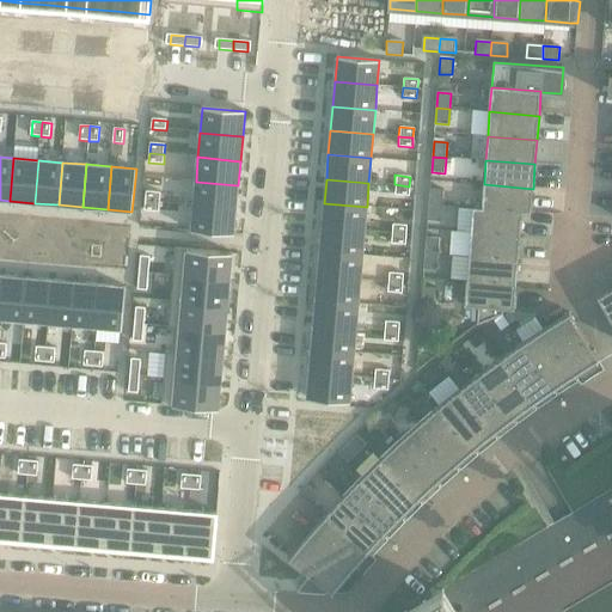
[(196,182),(194,206),(236,209),(238,185),(196,182)]
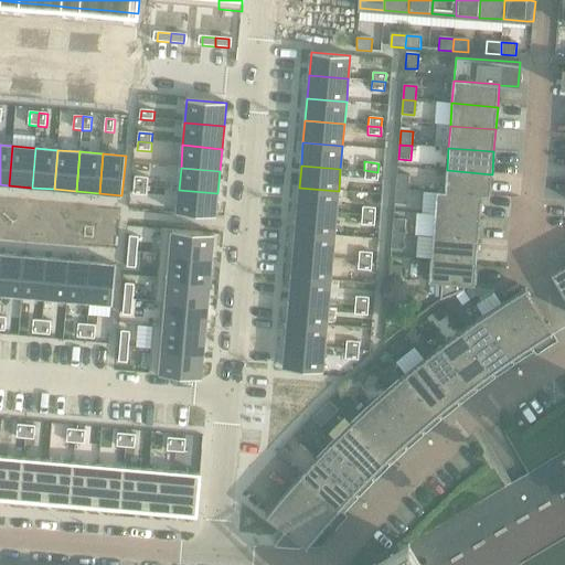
[(364,170),(363,179),(376,181),(377,172),(364,170)]
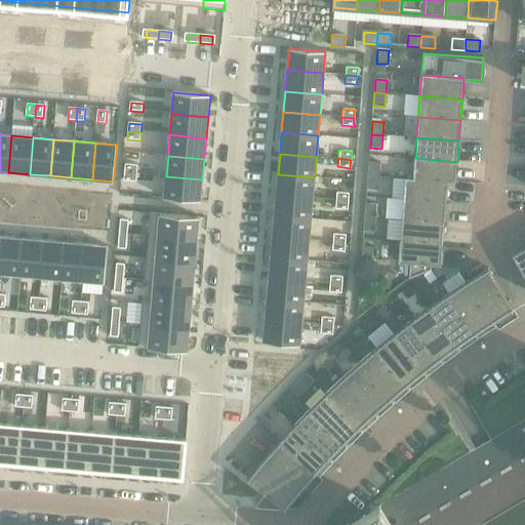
[(405,178),(455,183),(457,162),(415,158),(413,178),(405,177),(405,178)]
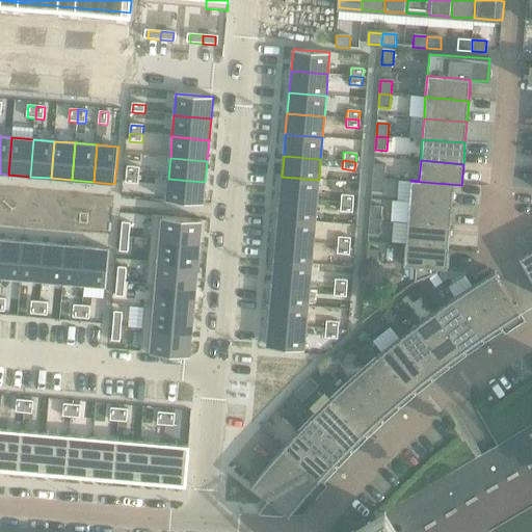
[(373,178),(384,179),(386,165),(374,164),(373,178)]
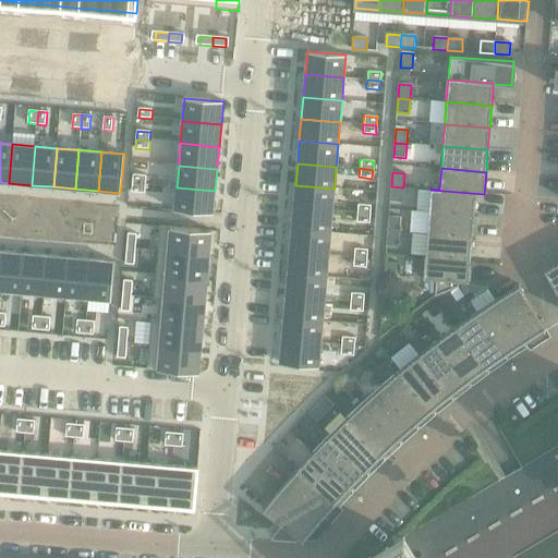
[(133,176),(133,184),(146,185),(146,177),(133,176)]
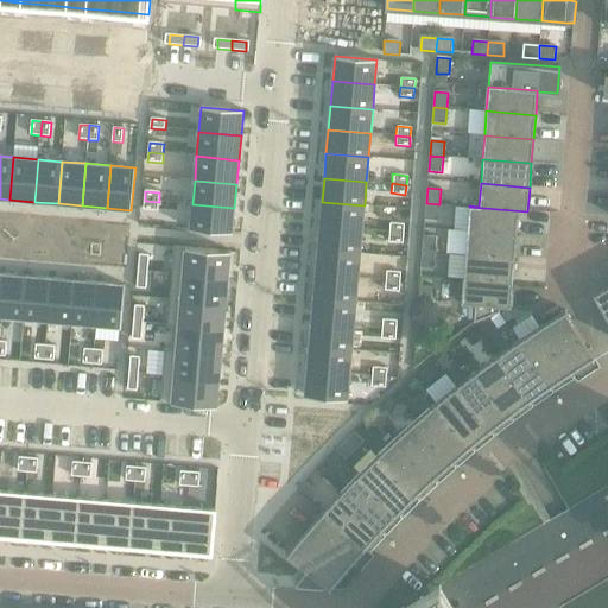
[(145,201),(144,210),(158,211),(159,202),(145,201)]
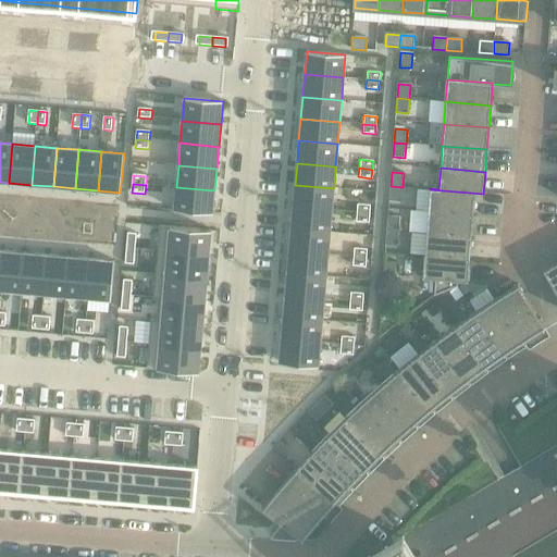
[(295,185),(293,207),(332,210),(334,188),(295,185)]
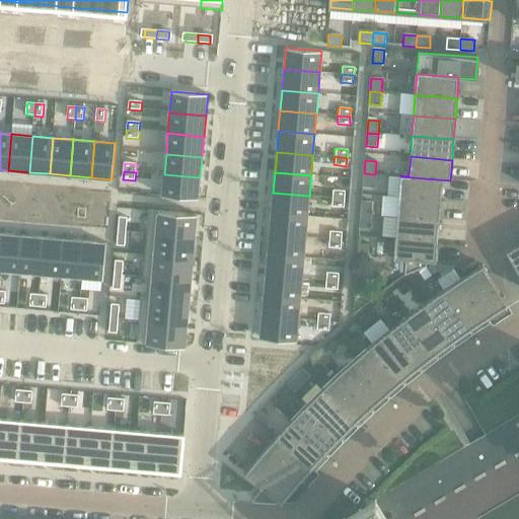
[(375,174),(364,173),(363,188),(374,188),(375,174)]
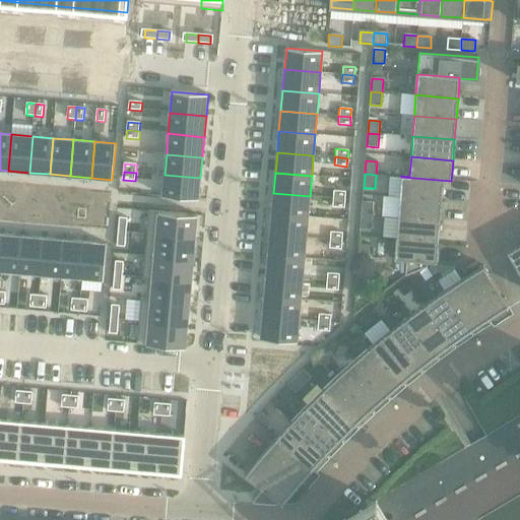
[(165,175),(163,196),(199,199),(200,178),(165,175)]
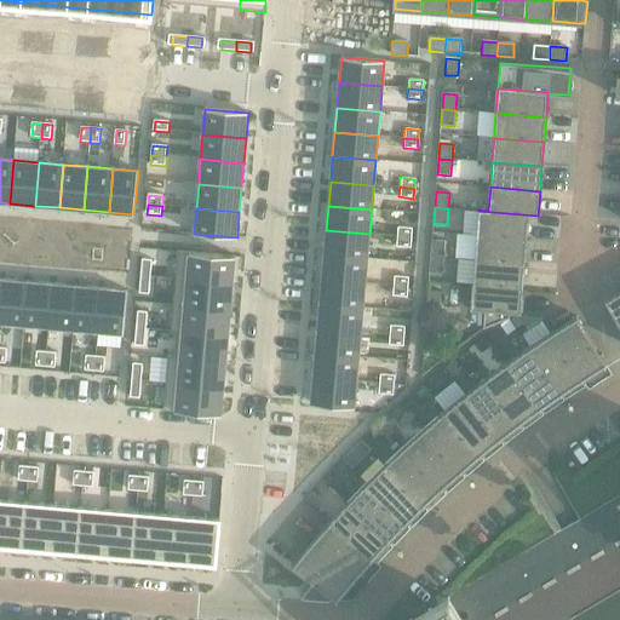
[(538,216),(478,211),(477,236),(527,240),(528,216),(538,217),(538,216)]
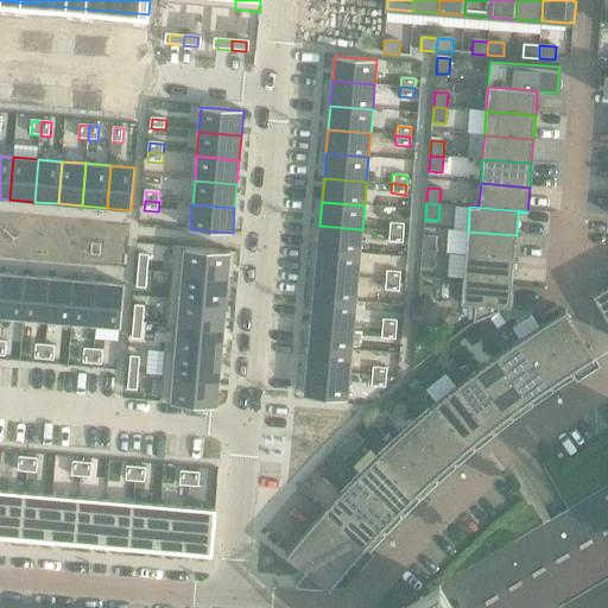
[(388,222),(387,232),(401,233),(403,223),(388,222)]
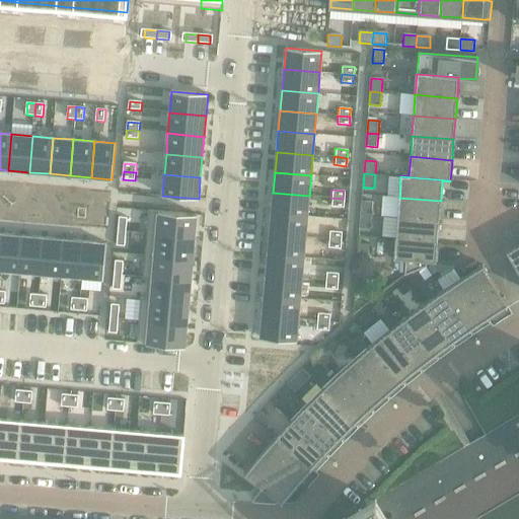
[(273,193),(271,214),(307,217),(309,196),(273,193)]
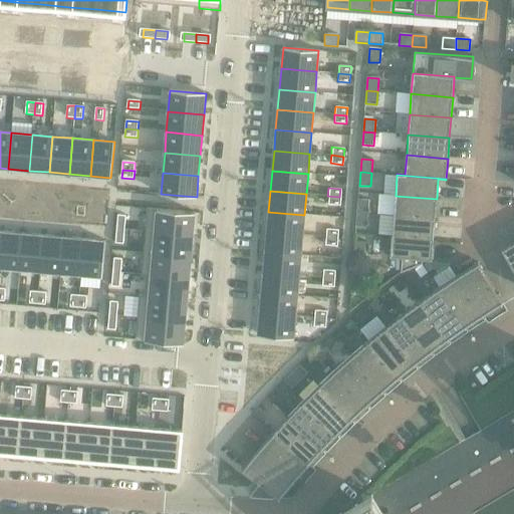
[(327,196),(327,204),(339,205),(339,197),(327,196)]
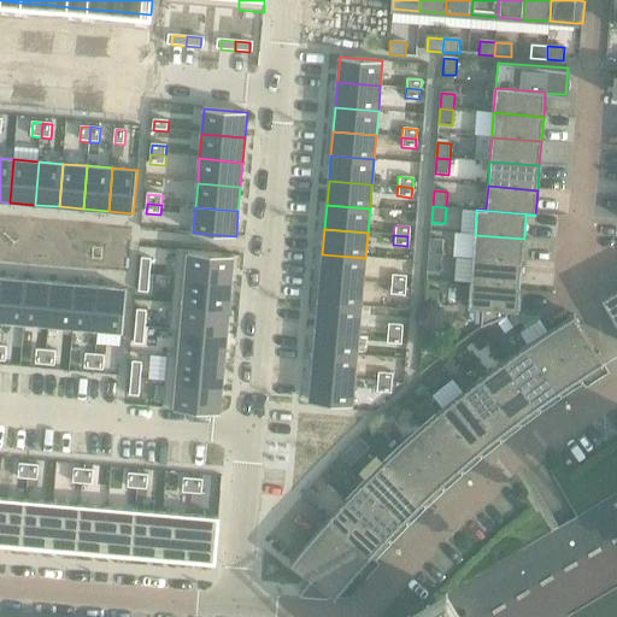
[(475,235),(472,259),(522,263),(524,239),(475,235)]
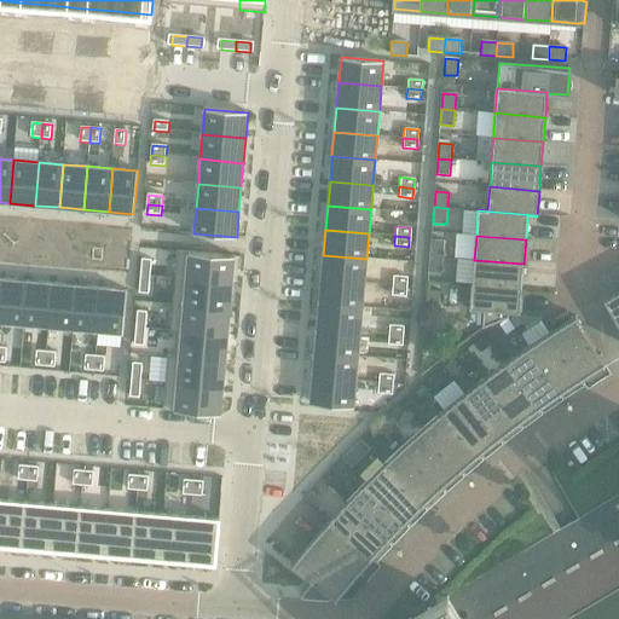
[(429,256),(444,258),(445,242),(432,241),(429,256)]
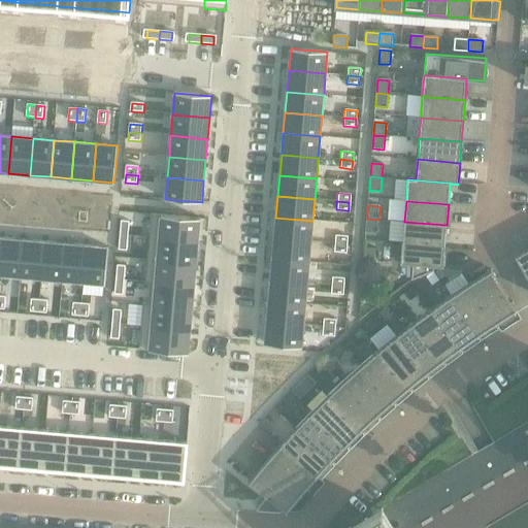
[(152,215),(150,238),(198,242),(200,219),(152,215)]
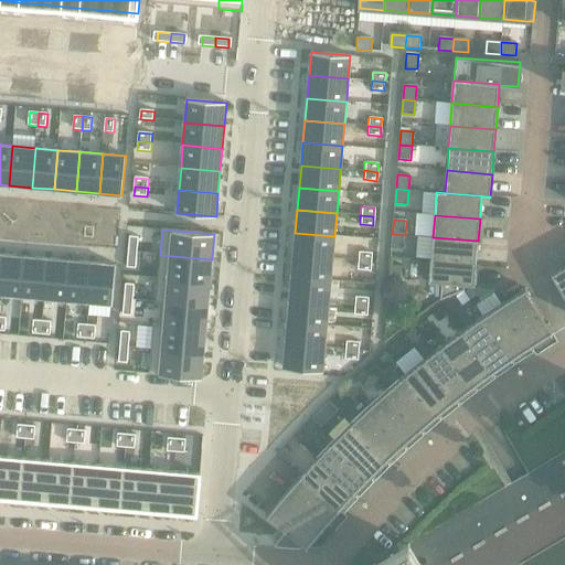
[(295,233),(294,255),(332,258),(334,236),(295,233)]
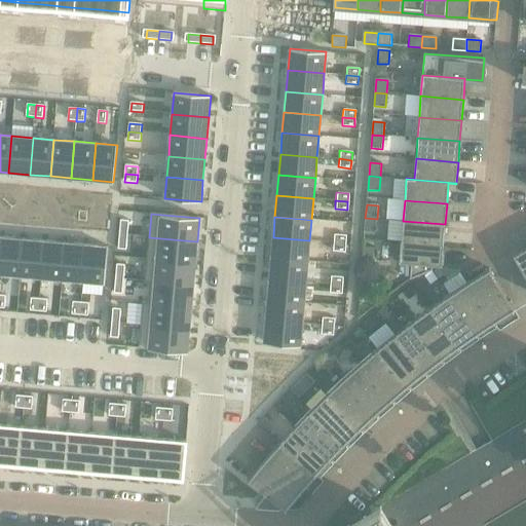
[(377,219),(365,218),(364,231),(376,232),(377,219)]
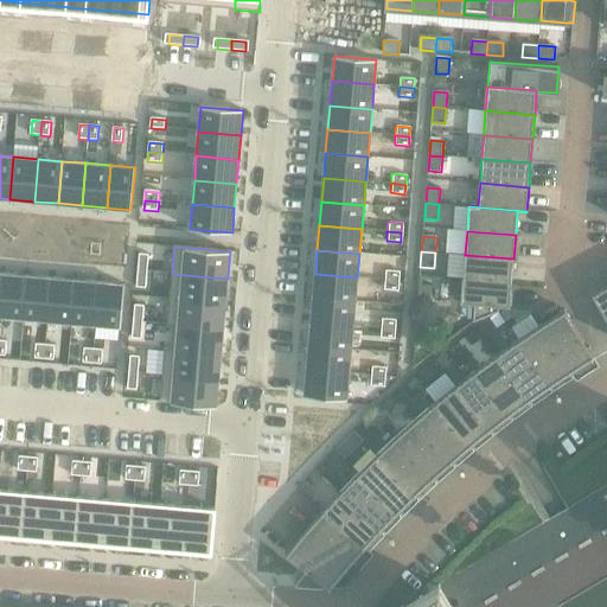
[(513,259),(465,255),(464,279),(512,282),(513,259)]
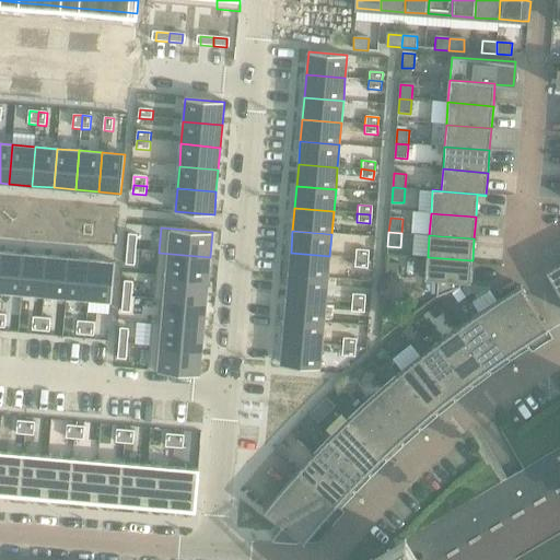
[(125,236),(124,249),(132,251),(133,237),(125,236)]
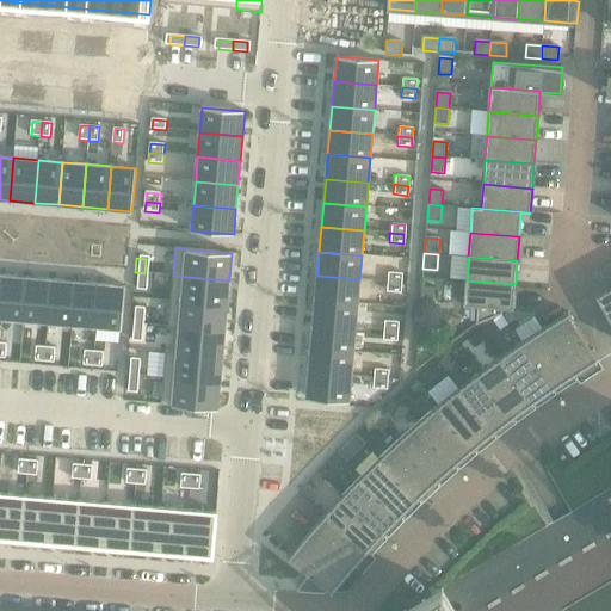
[(135,272),(133,287),(142,288),(144,273),(135,272)]
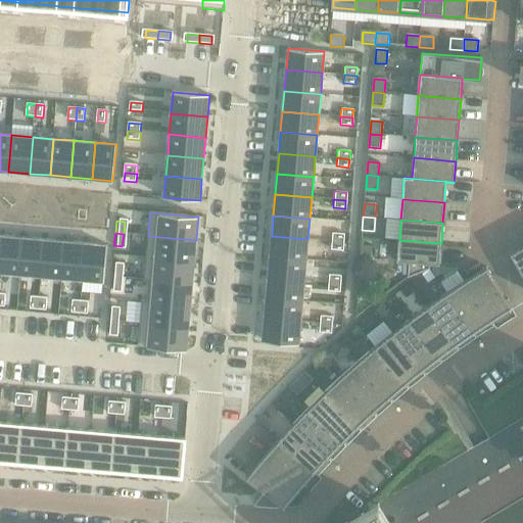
[(330,233),(330,241),(342,242),(343,234),(330,233)]
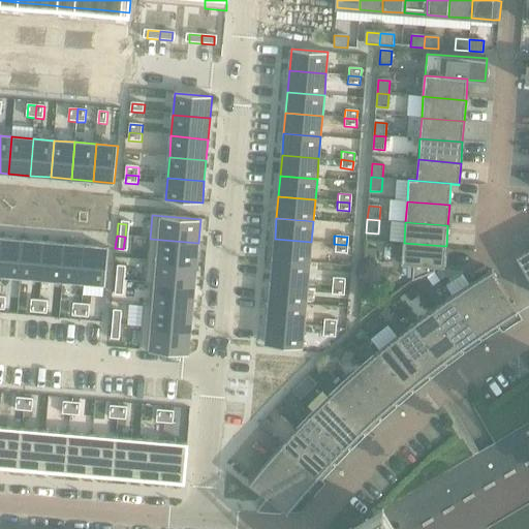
[(3,239),(0,272),(0,276),(21,278),(24,241),(3,239)]
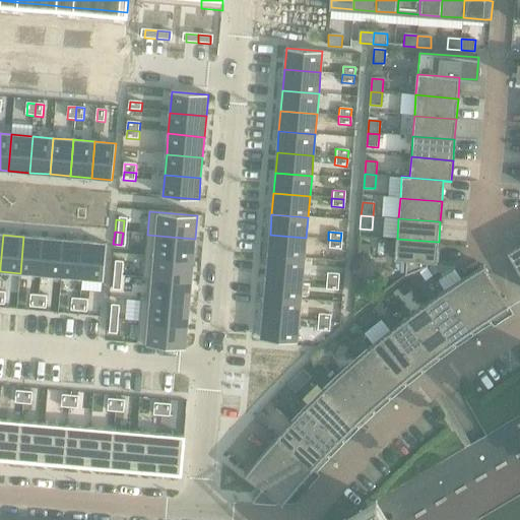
[(147,235),(145,256),(193,260),(195,239),(147,235)]
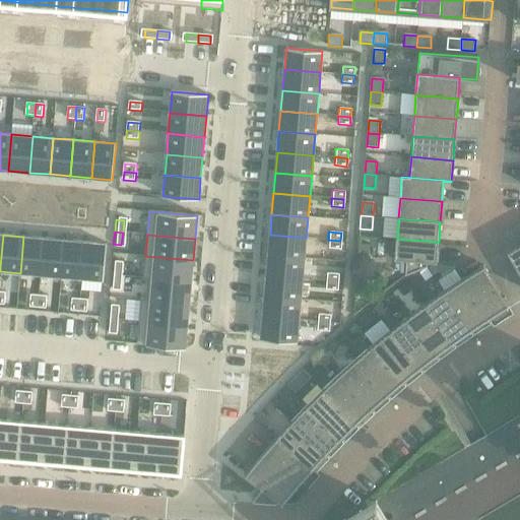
[(270,235),(268,255),(304,258),(306,238),(270,235)]
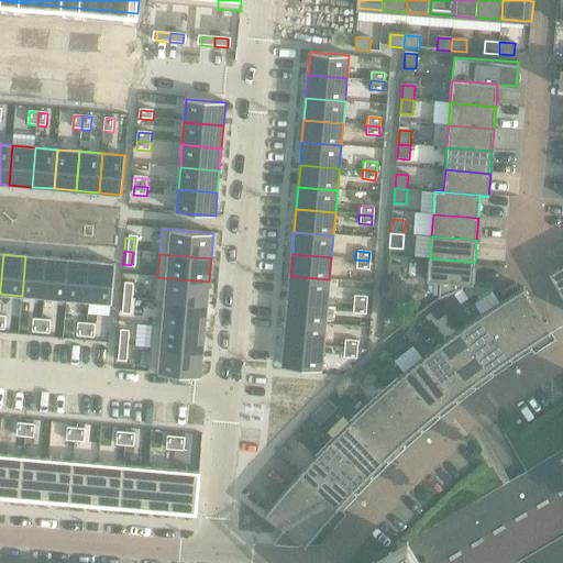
[(25,256),(22,296),(44,298),(47,258),(25,256)]
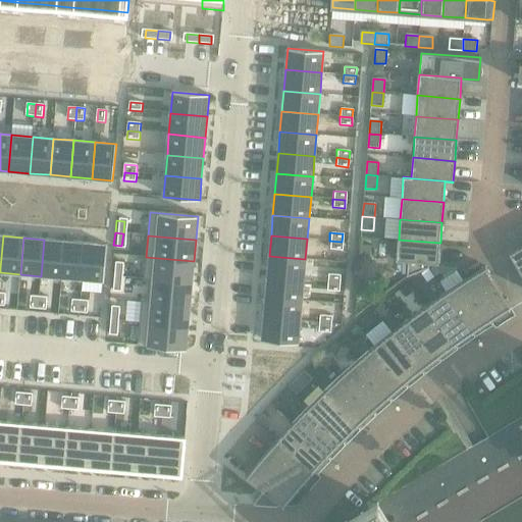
[(44,240),(41,276),(62,277),(65,242),(44,240)]
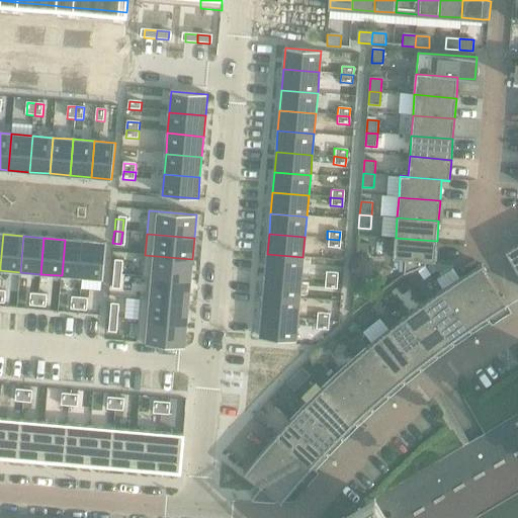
[(437,241),(396,238),(394,260),(406,260),(405,274),(404,274),(404,275),(426,266),(426,265),(426,262),(435,263),(437,241)]
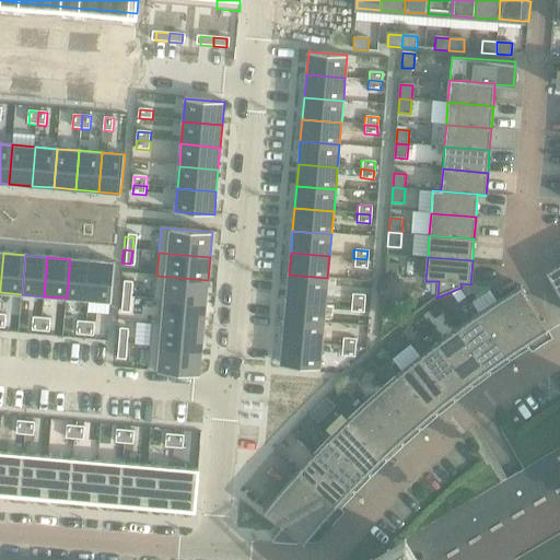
[(353,258),(352,267),(365,268),(366,259),(353,258)]
